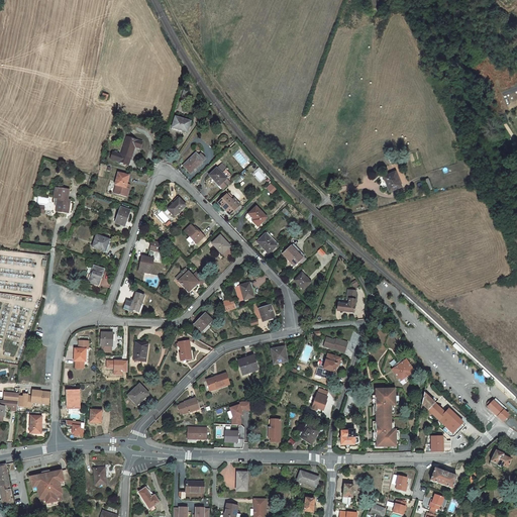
[(179,129),(188,132),(191,122),(176,117),(173,127),(179,129)]
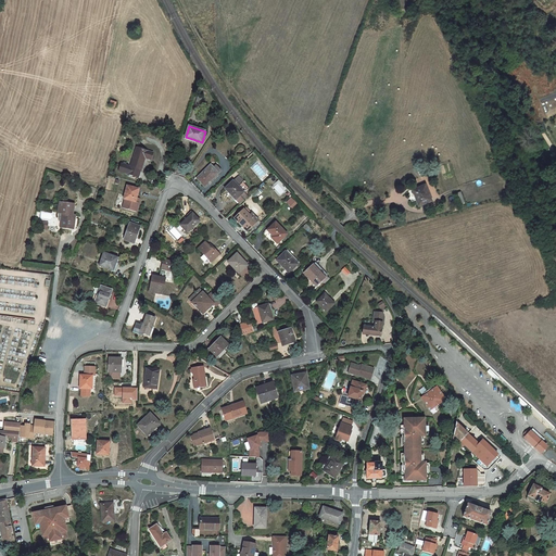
[(153,153),(137,148),(130,167),(122,164),(119,171),(139,177),(141,171),(146,158),(151,160),(153,153)]
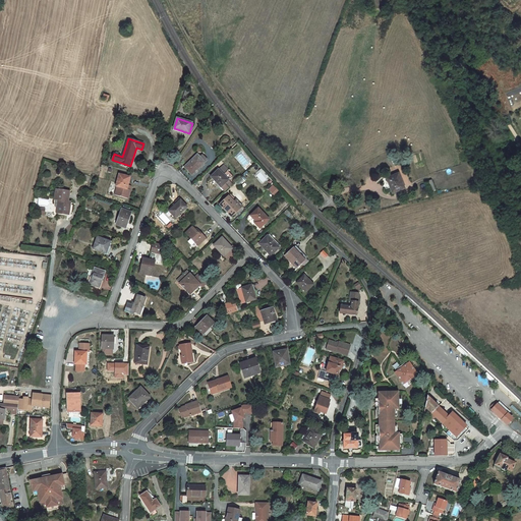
[(185,168),(192,175),(206,163),(200,158),(197,155),(191,161),(190,163),(191,164),(190,165),(189,164),(185,168)]
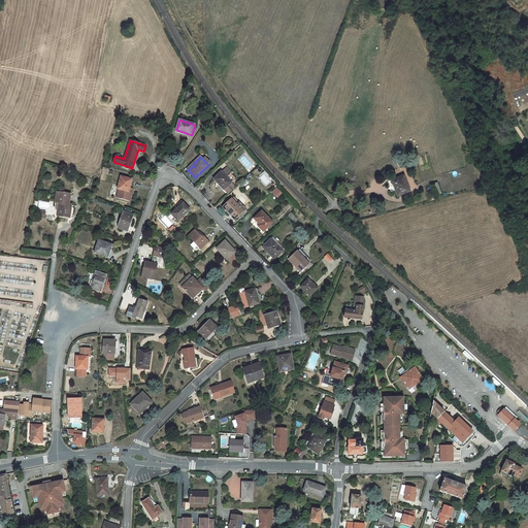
[(222,172),(226,176),(231,172),(227,167),(222,172)]
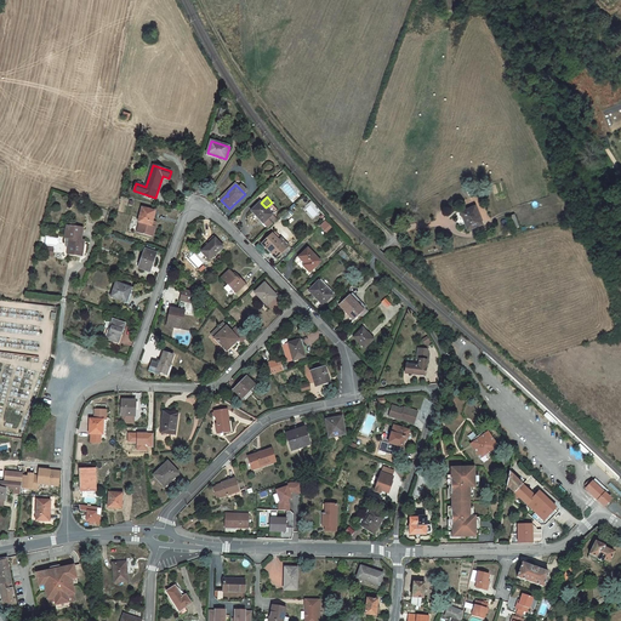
[(261,203),(251,211),(263,223),(268,228),(278,220),(273,215),(272,215),(277,210),(272,204),(267,209),(266,208),(261,203)]
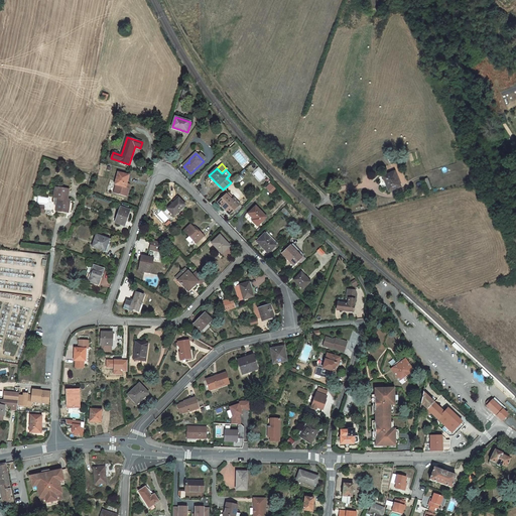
[(400,185),(394,170),(383,175),(384,178),(387,185),(389,190),(400,185)]
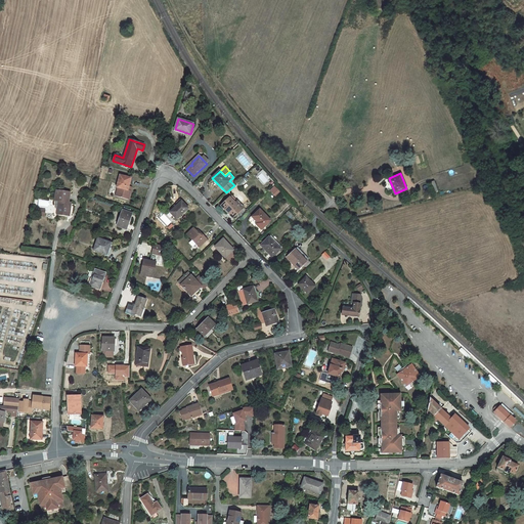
[(131,191),(131,190),(128,190),(129,186),(131,178),(120,175),(117,187),(118,187),(116,197),(129,200),(131,191)]
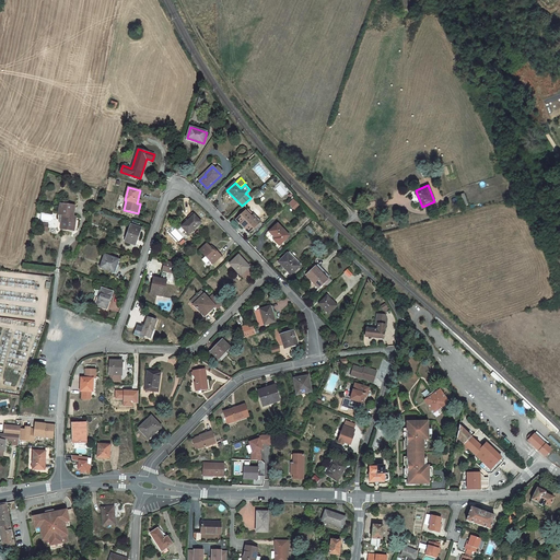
[(59,222),(61,223),(63,223),(63,229),(63,230),(74,231),(76,220),(73,219),(73,217),(76,206),(60,203),(59,214),(60,214),(59,222)]
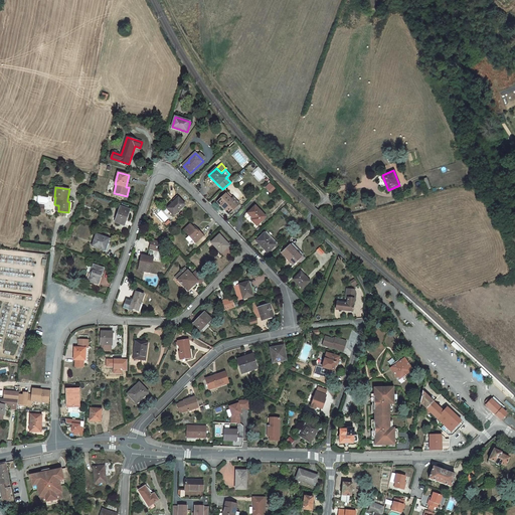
[(226,194),(233,202),(235,200),(228,192),(226,194)]
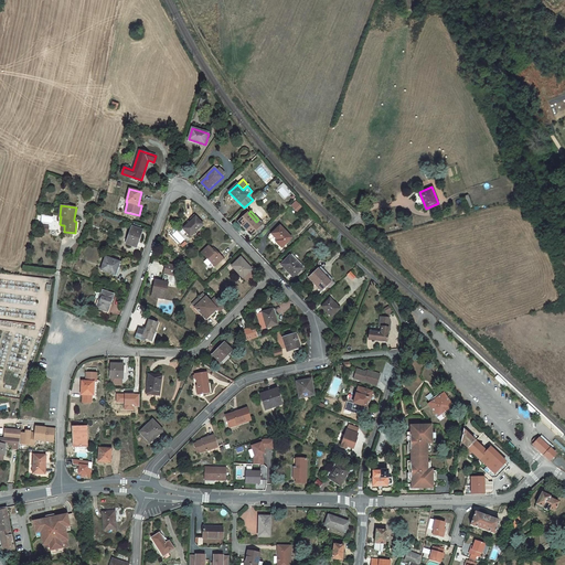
[(247,228),(252,234),(260,226),(263,224),(258,220),(256,222),(248,213),(238,222),(246,230),(247,228)]
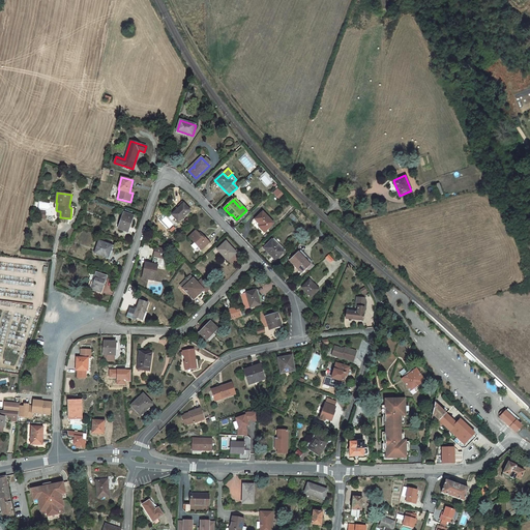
[(179,222),(190,210),(183,203),(172,214),(179,222)]
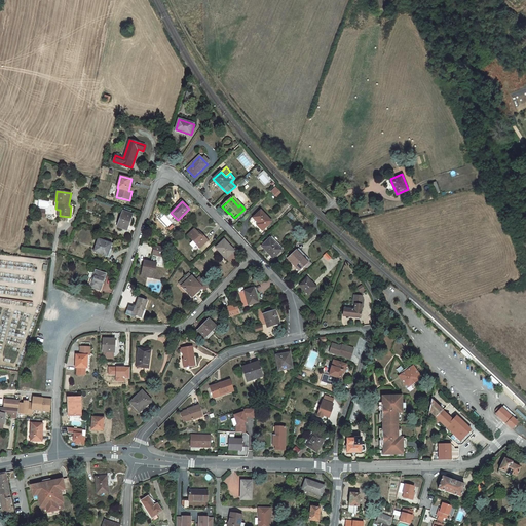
[(261,211),(254,218),(259,223),(257,225),(262,230),(271,222),(261,211)]
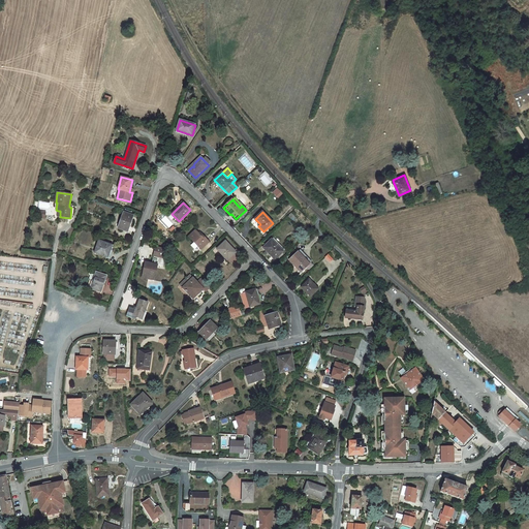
[(130,215),(124,213),(119,228),(127,231),(133,216),(130,215)]
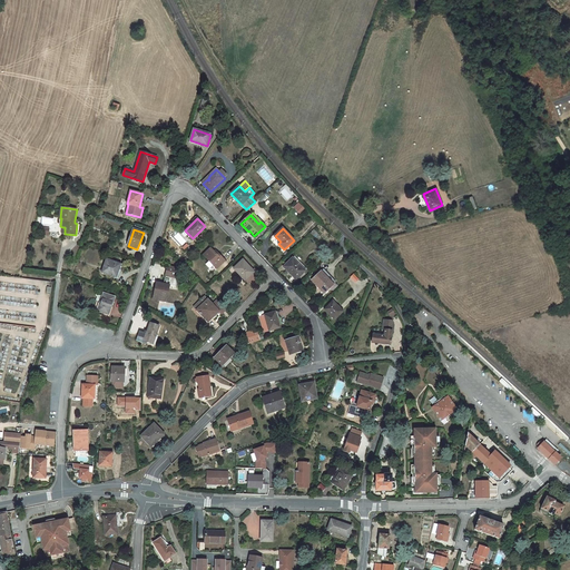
[(215,253),(210,248),(204,255),(217,268),(225,261),(217,253),(216,255),(215,253)]
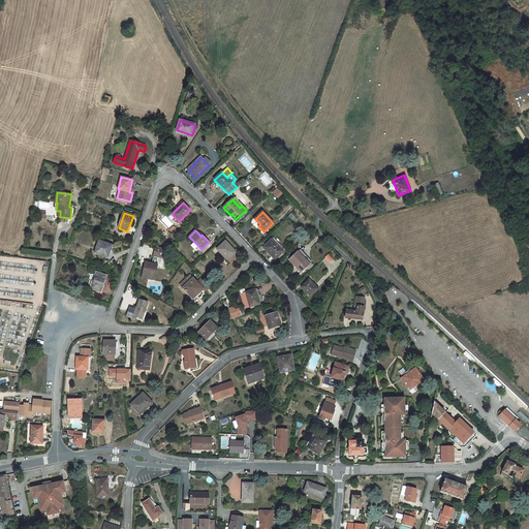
[(283,251),(272,240),(263,248),(272,256),(269,259),(272,262),(283,251)]
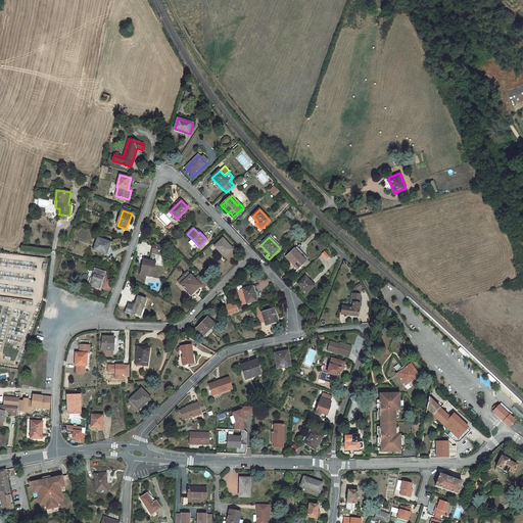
[(98,238),(94,250),(106,254),(108,249),(107,249),(110,242),(98,238)]
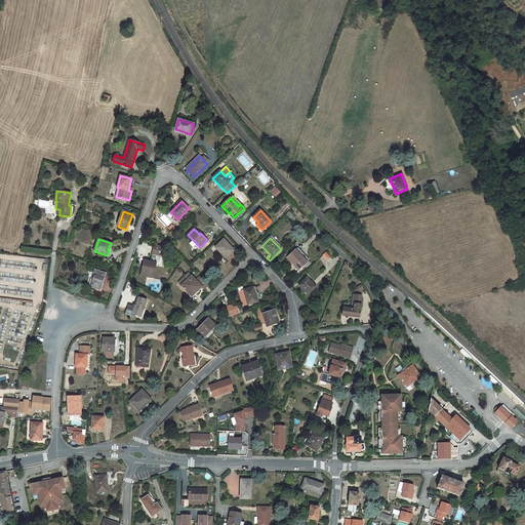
[(234,249),(224,239),(215,247),(226,258),(230,255),(229,254),(234,249)]
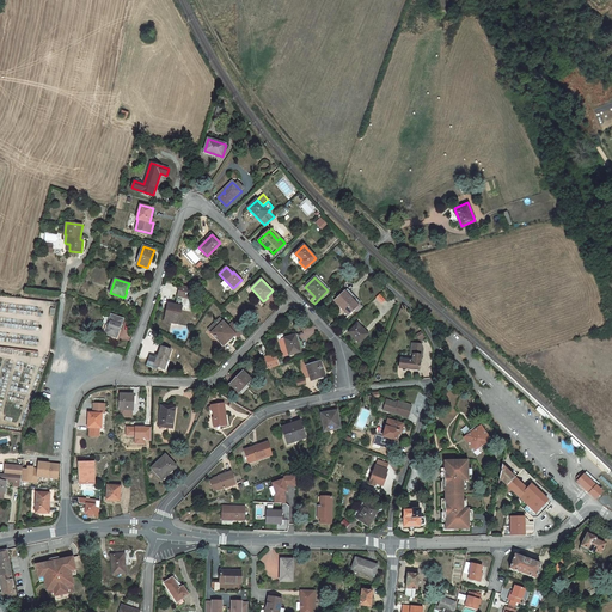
[(189,307),(193,288),(179,286),(176,305),(169,304),(167,308),(165,308),(163,320),(178,324),(182,306),(189,307)]
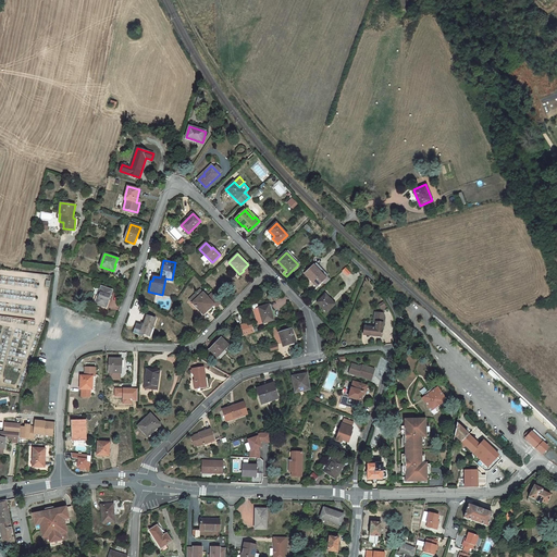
[(305,274),(309,279),(310,277),(318,286),(322,282),(325,284),(330,281),(330,280),(326,277),(319,269),(320,268),(316,263),(305,274)]
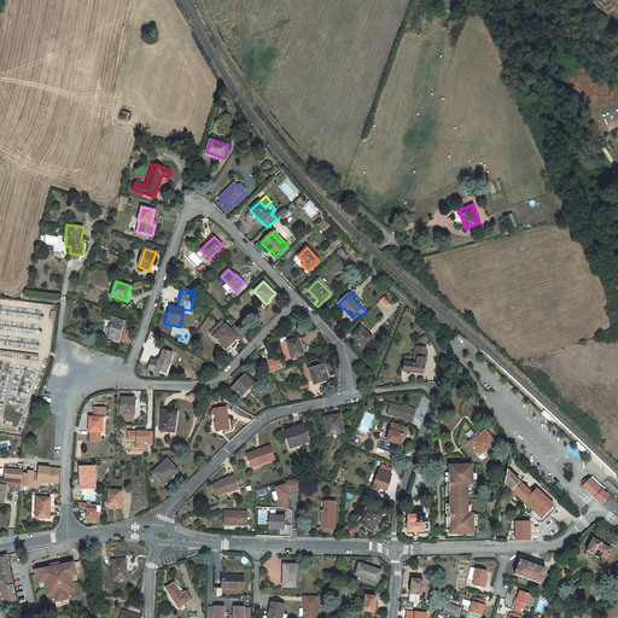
[(365,305),(355,297),(354,298),(362,308),(365,305)]
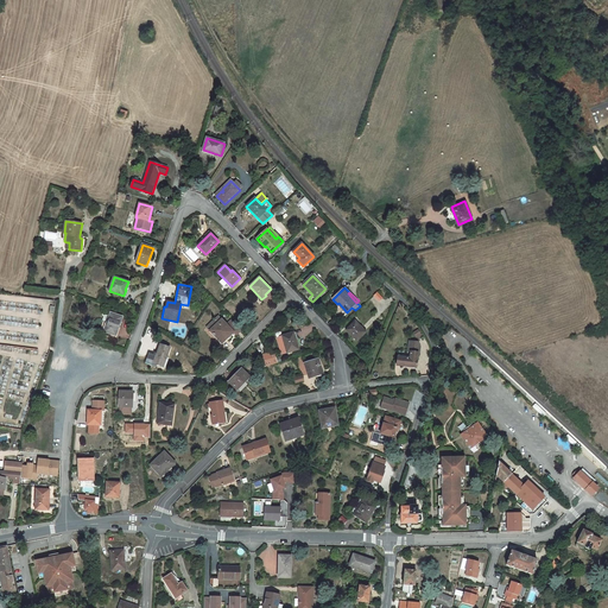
[(346,312),(347,312),(339,303),(337,304),(346,312)]
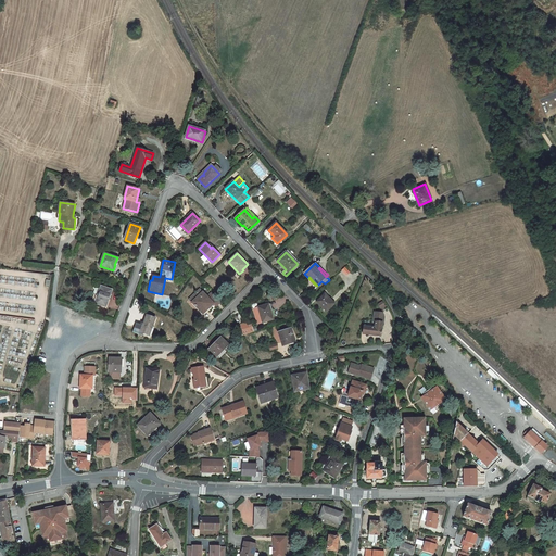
[(93,287),(95,289),(96,290),(93,294),(95,294),(91,302),(105,307),(112,290),(101,287),(97,286),(96,286),(95,286),(93,287)]
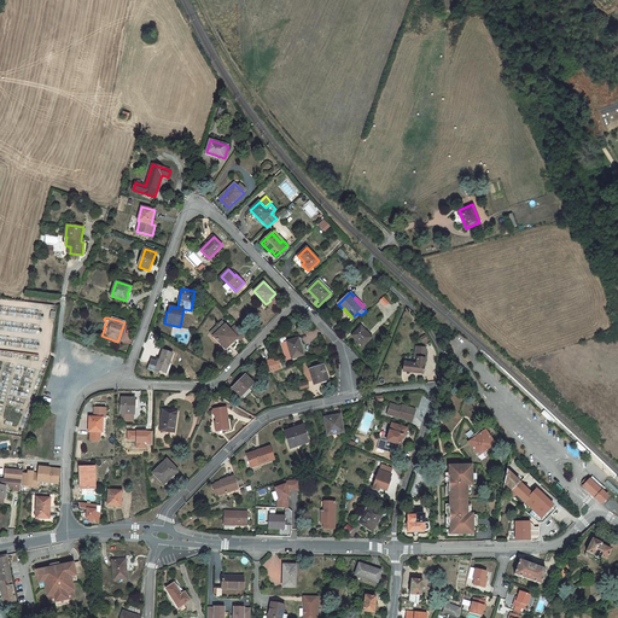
[(240,340),(245,336),(235,325),(231,331),(222,321),(219,325),(221,328),(214,337),(226,349),(238,338),(240,340)]
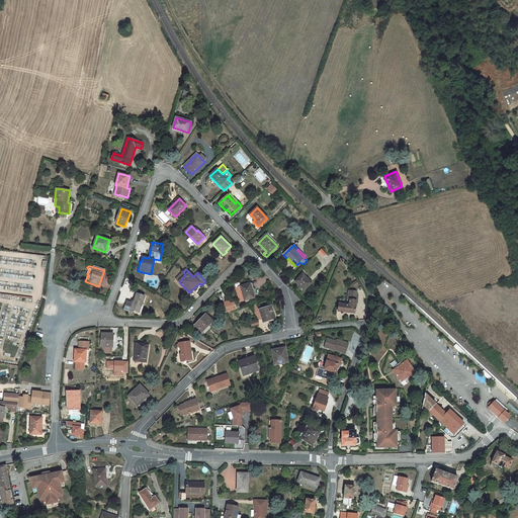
[(176,279),(179,282),(185,275),(183,272),(176,279)]
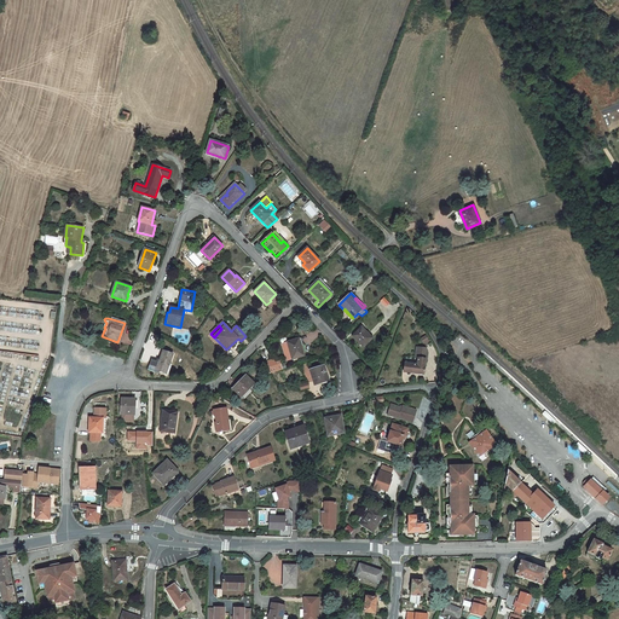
[(353,336),(364,347),(371,340),(365,334),(366,333),(362,328),(353,336)]
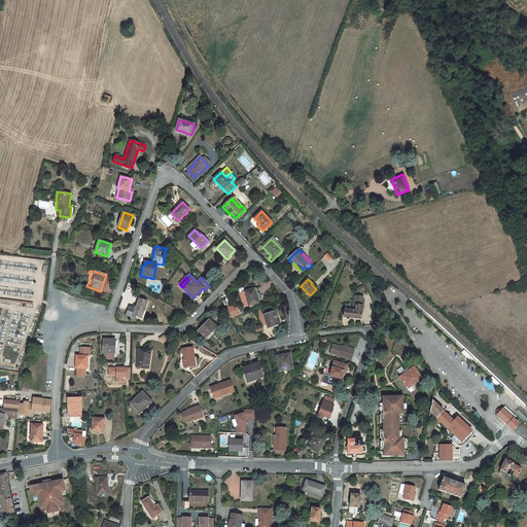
[(258,303),(256,294),(254,289),(245,291),(240,293),(244,307),(249,306),(258,303)]
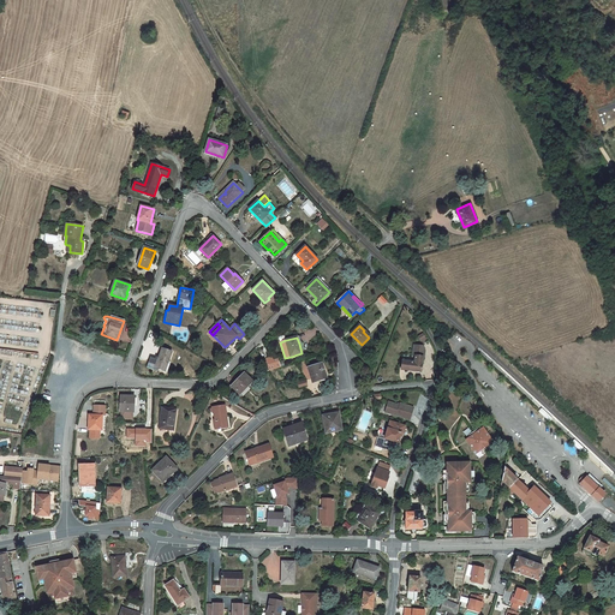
[(402,362),(401,370),(422,372),(423,357),(424,358),(425,351),(423,346),(417,346),(416,356),(416,357),(415,363),(402,362)]
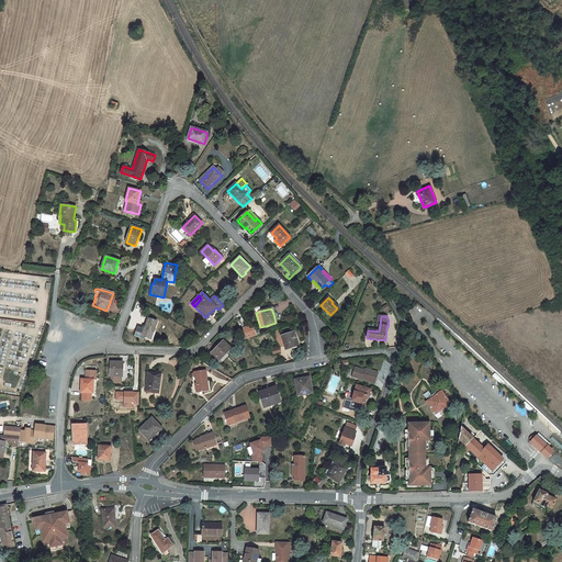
[(145,337),(150,339),(157,322),(148,318),(145,327),(144,327),(143,328),(138,327),(135,336),(144,339),(145,337)]
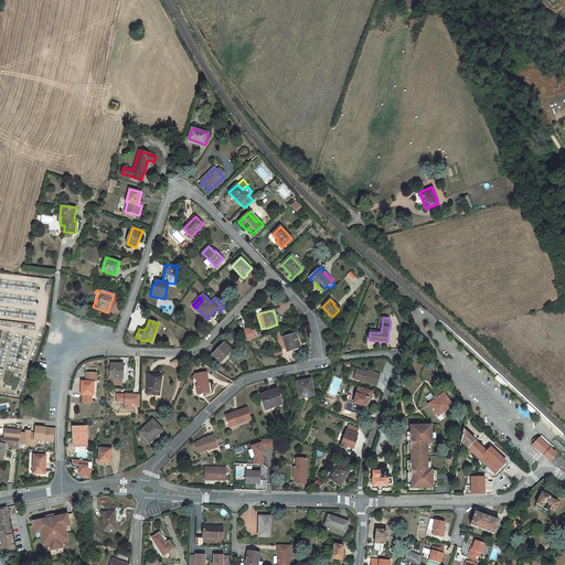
[(253,333),(244,337),(246,341),(255,339),(258,338),(256,332),(253,333)]
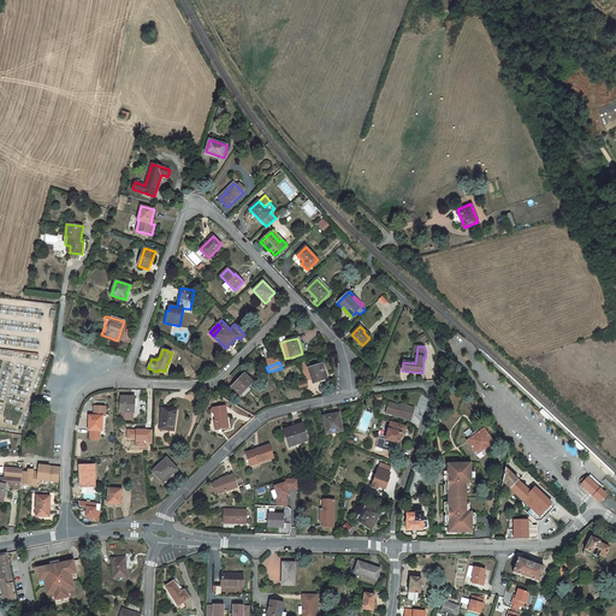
[(327,378),(323,365),(309,369),(313,383),(327,378)]
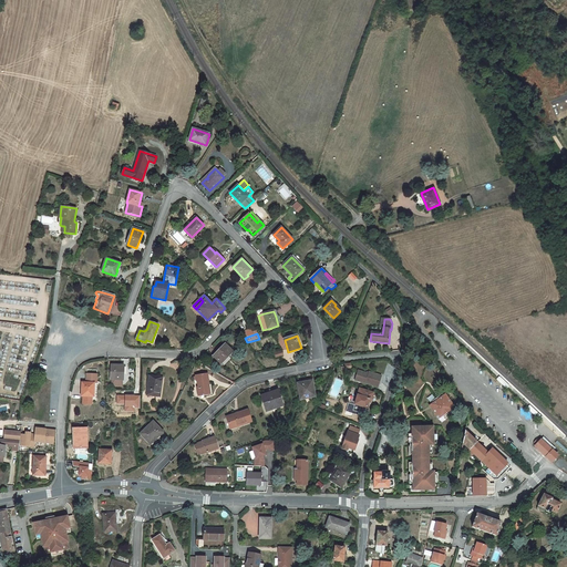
[(225,344),(219,350),(218,349),(216,351),(218,352),(214,357),(222,363),(233,352),(225,344)]
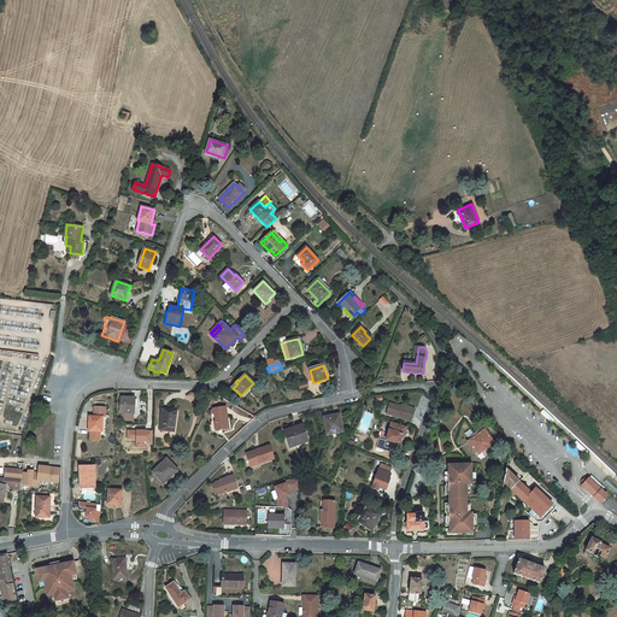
[(121,412),(122,413),(134,413),(135,405),(133,404),(133,398),(122,398),(121,412)]
